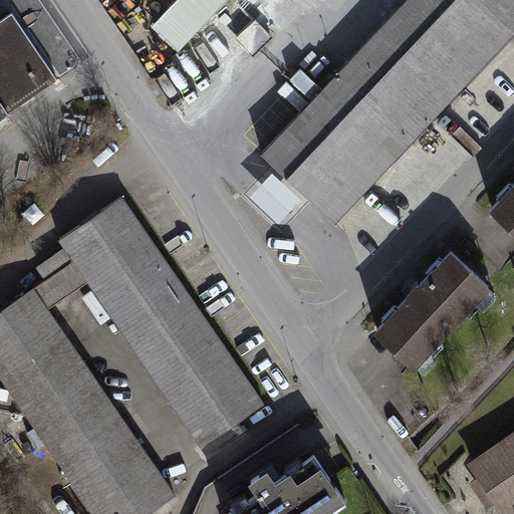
[(177,0),(155,24),(180,48),(224,0),(177,0)]
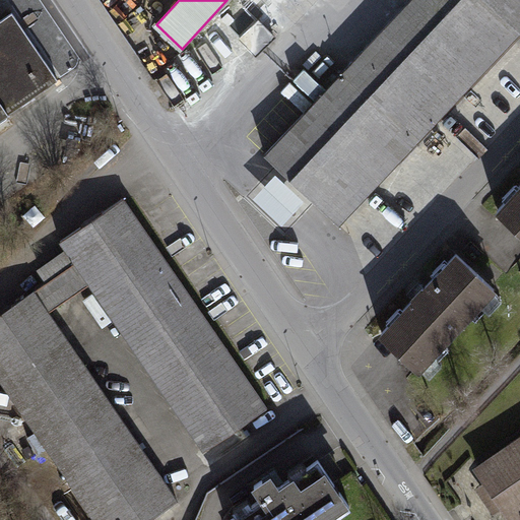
[(316,101),(265,153),(277,166),(313,199),(339,223),(519,33),(519,30),(486,0),(409,0),(341,71),(342,72),(326,88),(304,68),(294,79),(316,101)]
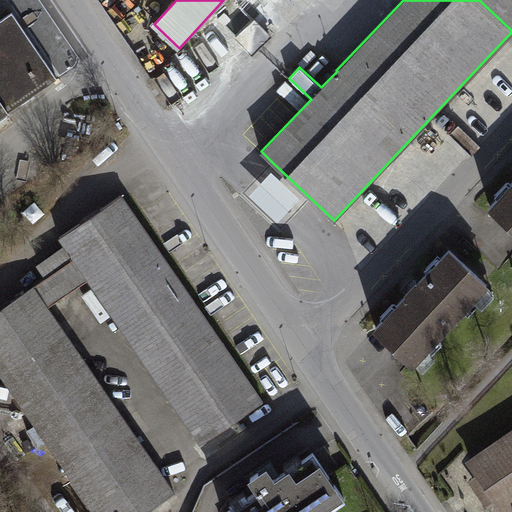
[(511,0),(479,0),(511,30),(511,0)]
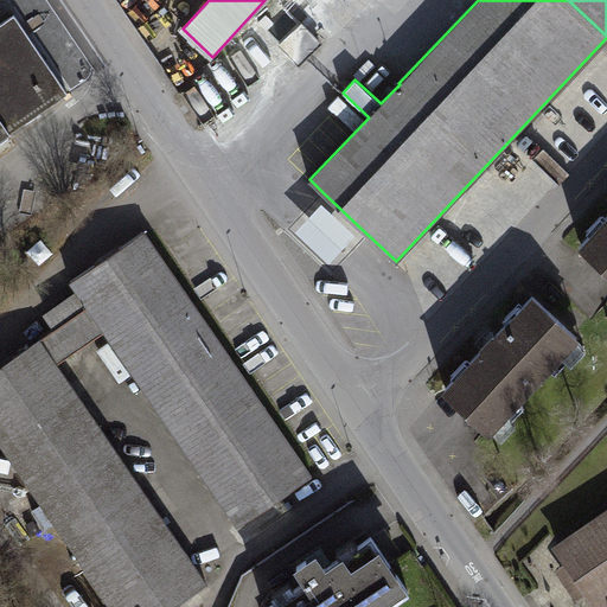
[(14,14),(0,24),(0,138),(68,93),(14,14)]
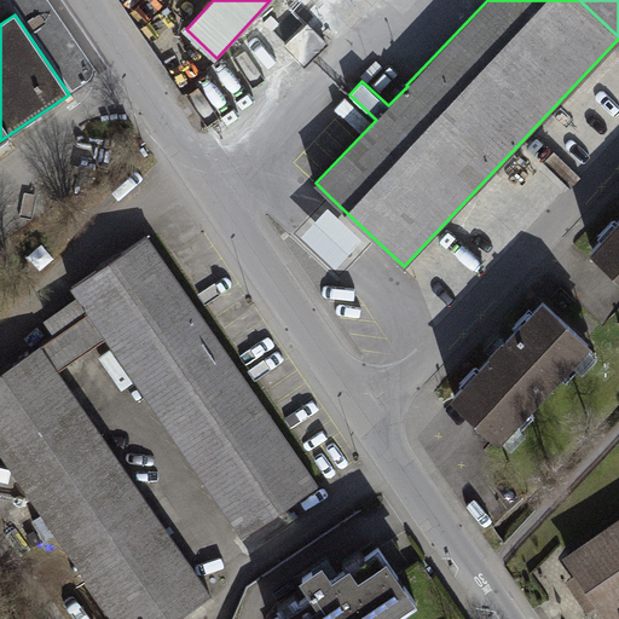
[(305,64),(327,44),(307,24),(285,45),(305,64)]
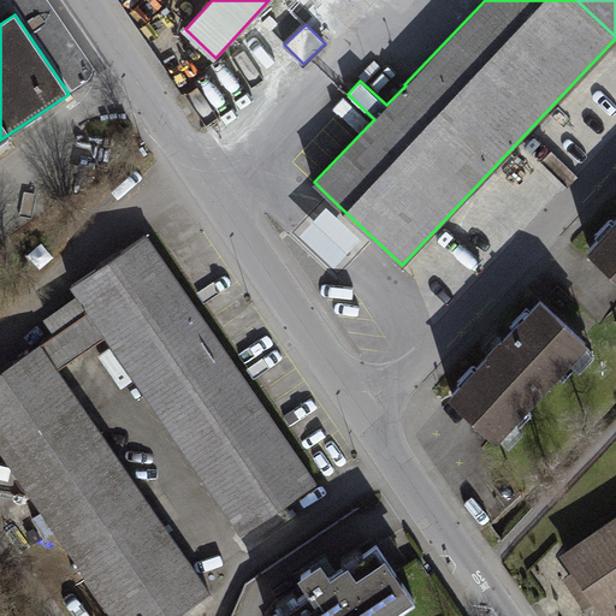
[(371,236),(329,196),(294,232),(336,273),(371,236)]
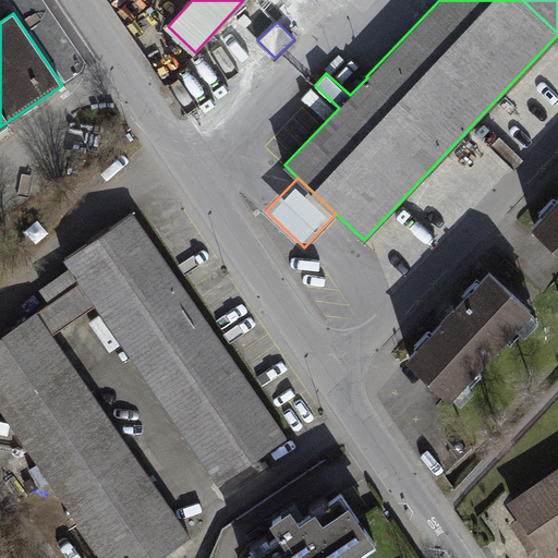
[(557,198),(533,225),(557,247),(557,198)]
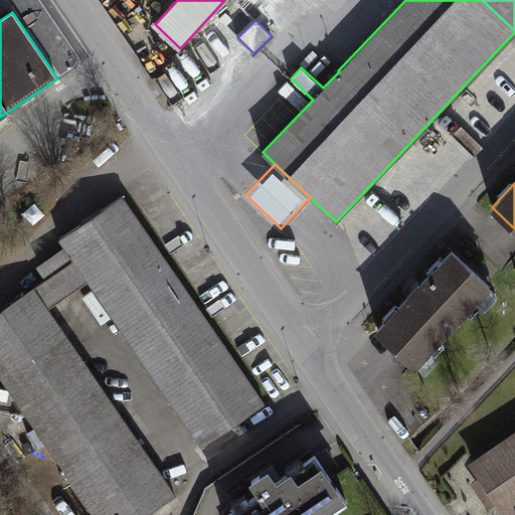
[(201,446),(264,403),(122,196),(59,238),(73,260),(0,309),(0,374),(17,399),(96,514),(145,514),(174,496),(47,309),(89,281),(201,446)]
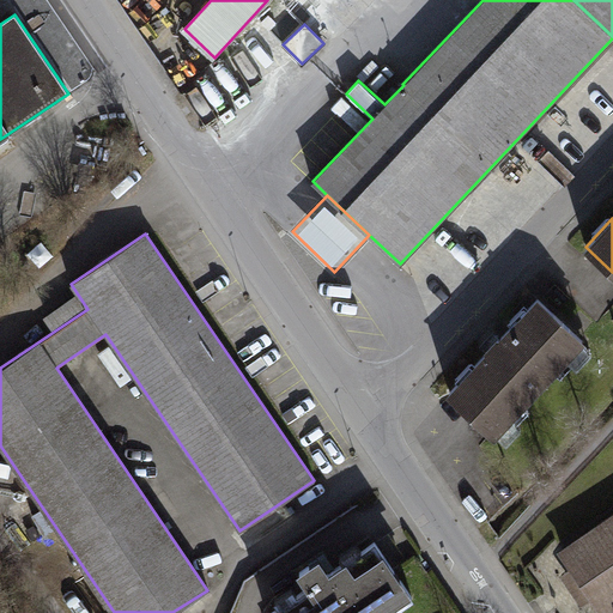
[(55,329),(84,308),(77,297),(47,317),(55,329)]
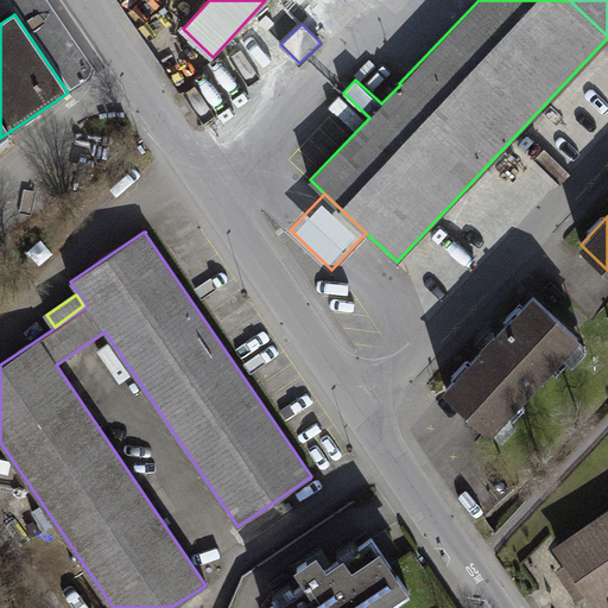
[(577,337),(533,296),(495,336),(494,335),(482,348),(483,349),(445,390),(489,431),(577,337)]
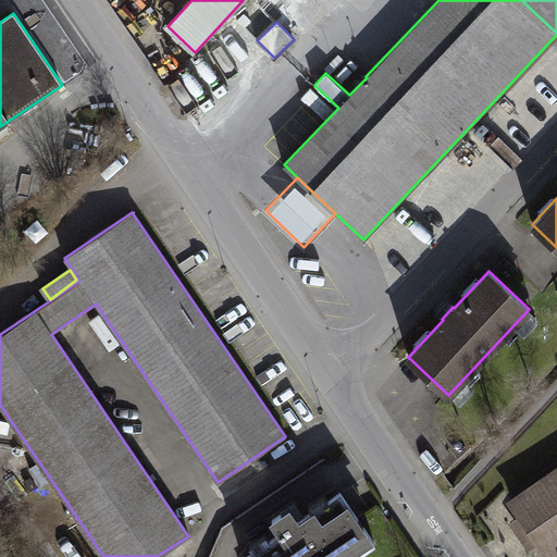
[(549,555),(556,549),(556,469),(511,499),(549,555)]
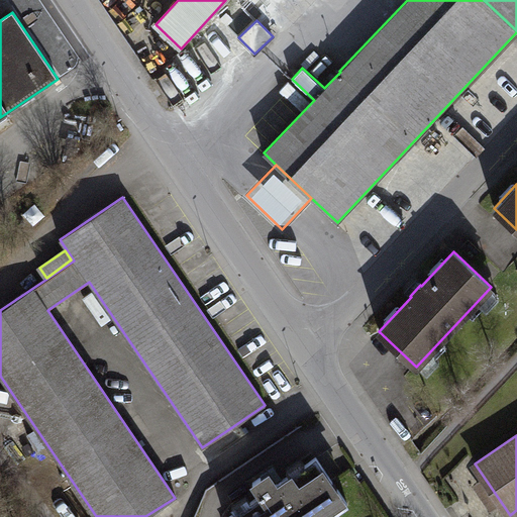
[(327,516),(347,504),(316,456),(277,484),(269,472),(252,482),(261,494),(226,516),(317,516),(324,513),(326,516),(327,516)]
